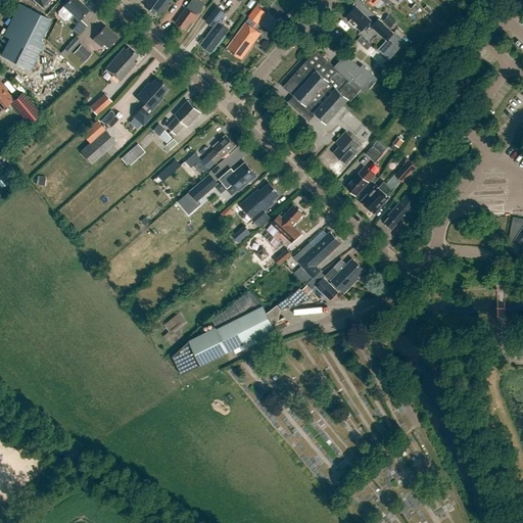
[(33,0),(43,8),(50,0),(33,0)]
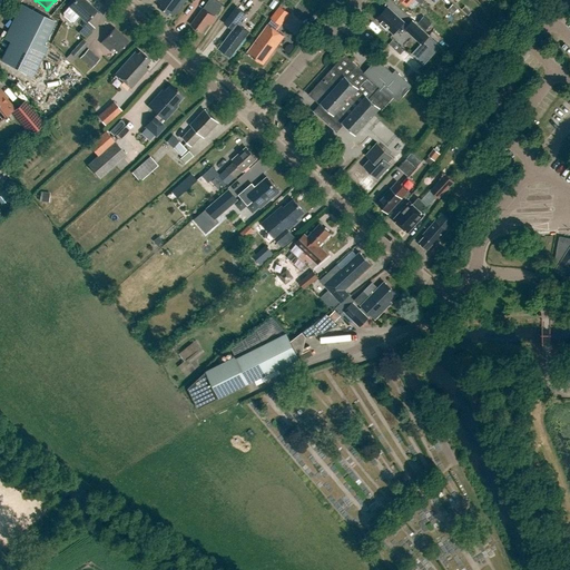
[(87,21),(96,11),(84,0),(75,0),(69,7),(64,13),(64,16),(71,22),(74,22),(75,21),(82,28),(88,22),(87,21)]
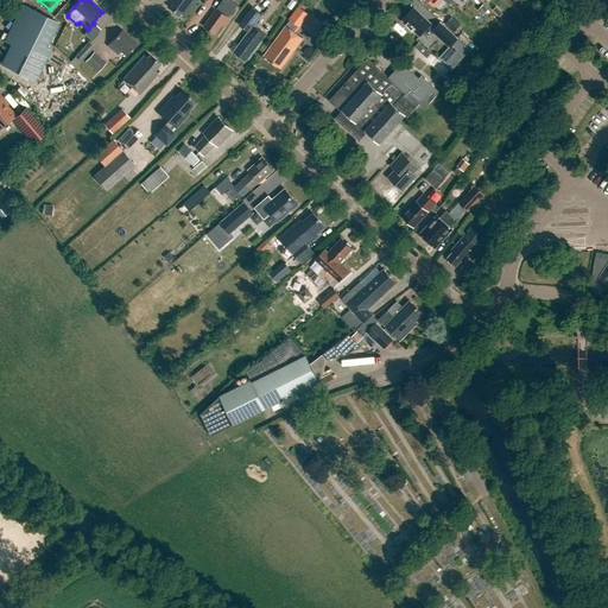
[(169,0),(168,1),(173,6),(171,8),(179,16),(181,13),(187,18),(200,0),(169,0)]
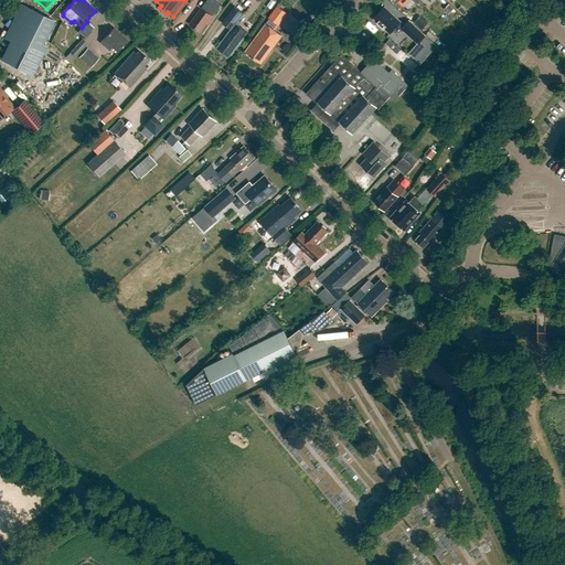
[(201,0),(202,0),(208,0),(190,25),(200,33),(206,23),(209,25),(214,18),(213,17),(221,6),(214,1),(214,0),(201,0)]
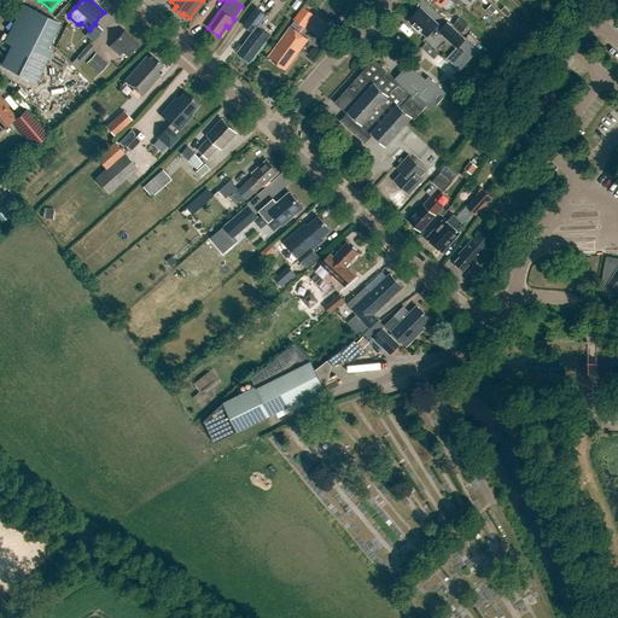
[(60,23),(23,5),(4,42),(10,46),(0,66),(35,83),(52,52),(47,50),(60,23)]
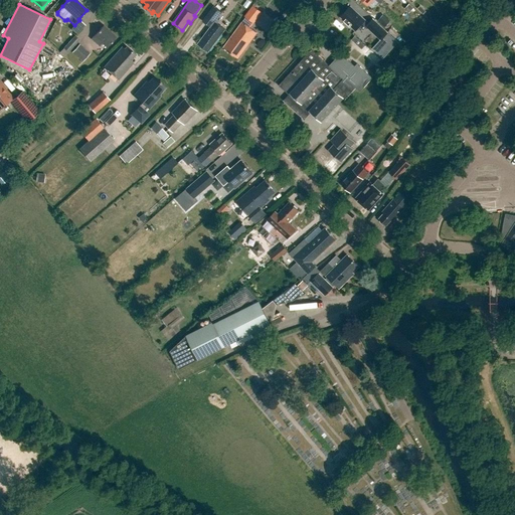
[(245,18),(223,48),(234,56),(236,54),(239,57),(256,33),(249,28),(252,23),(253,24),(262,13),(252,6),(244,17),(245,18)]
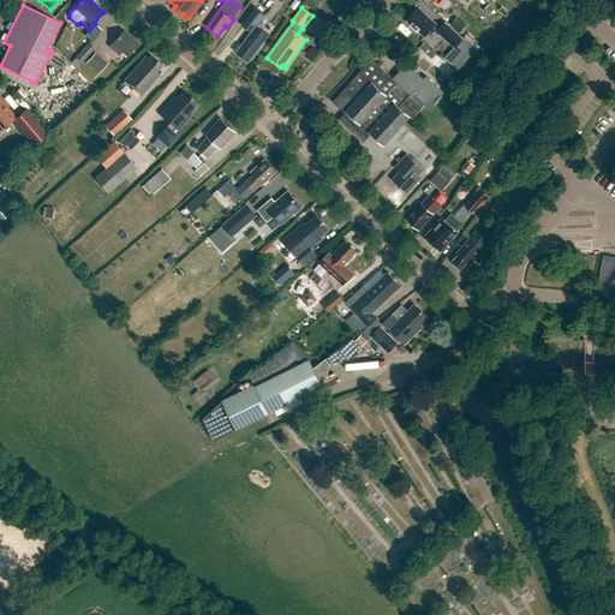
[(406,21),(424,37),(431,29),(439,35),(440,34),(454,48),(463,40),(446,23),(441,28),(418,7),(406,21)]
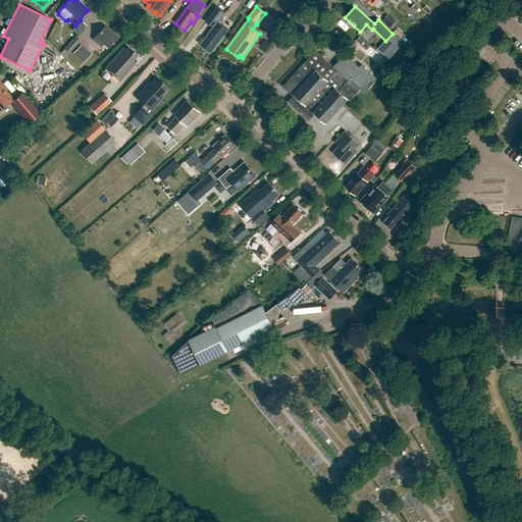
[(224,13),(216,7),(205,21),(213,28),(201,45),(211,53),(228,30),(220,24),(223,21),(220,19),(224,13)]
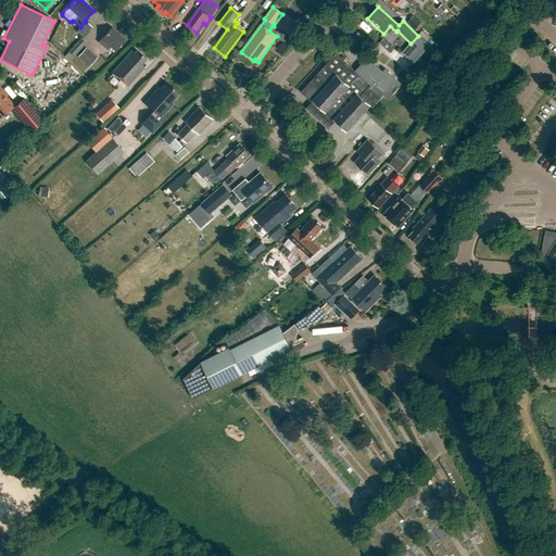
[(84,38),(93,28),(88,22),(78,32),(84,38)]
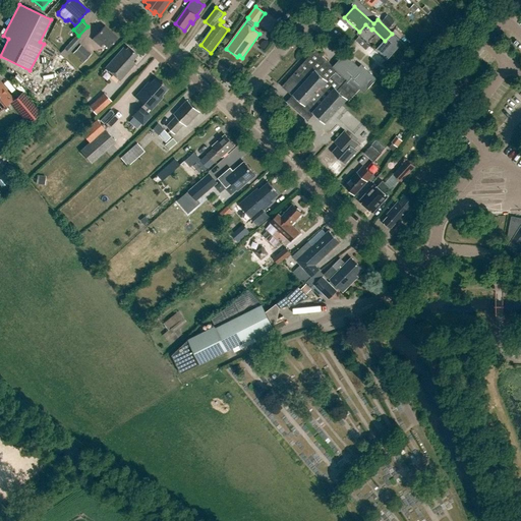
[(453,31),(443,20),(439,24),(449,35),(453,31)]
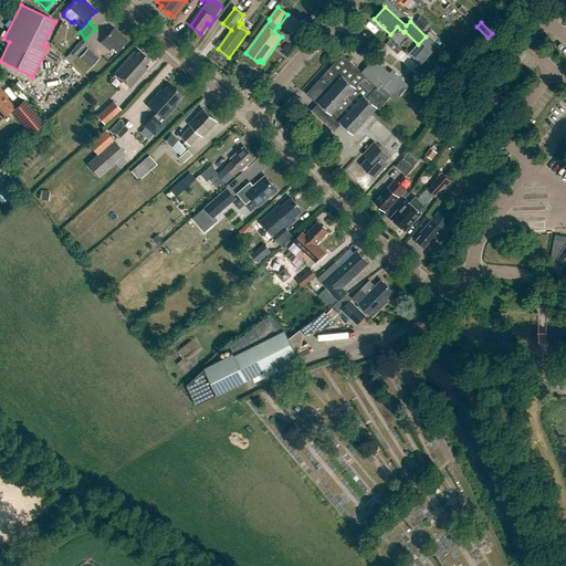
[(114,28),(100,43),(108,51),(112,48),(117,53),(127,41),(114,28)]
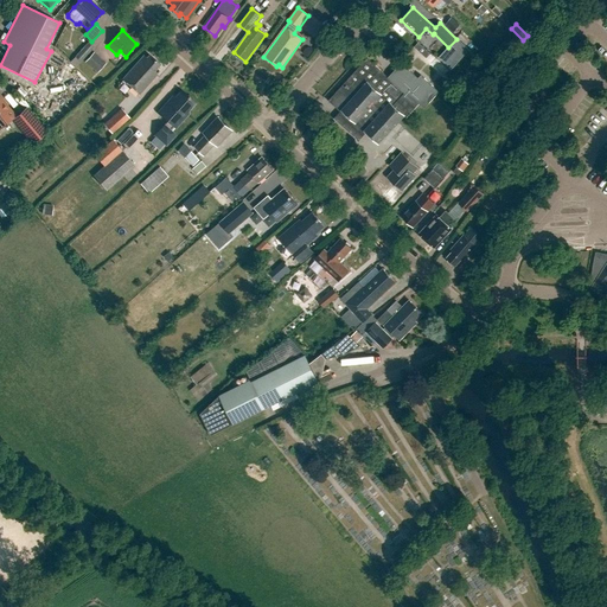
[(232,51),(243,38),(236,33),(225,45),(232,51)]
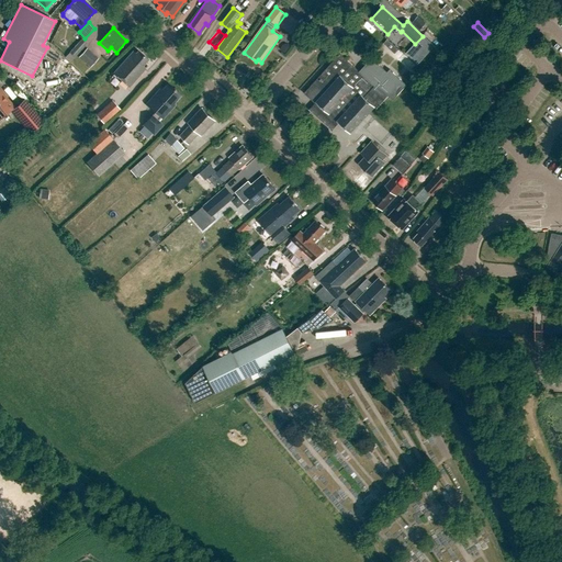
[(81,40),(69,53),(75,57),(87,44),(81,40)]
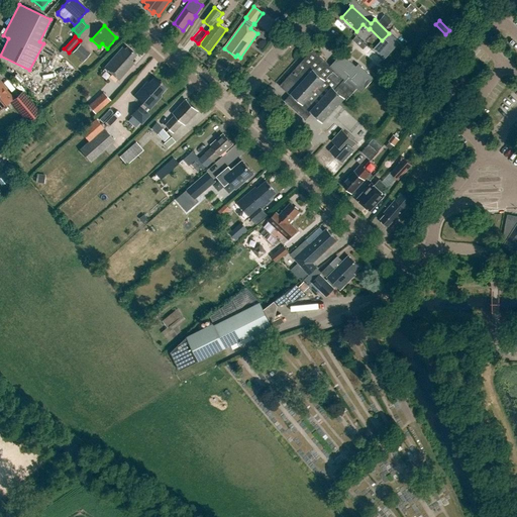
[(367,46),(356,36),(352,40),(363,50),(367,46)]
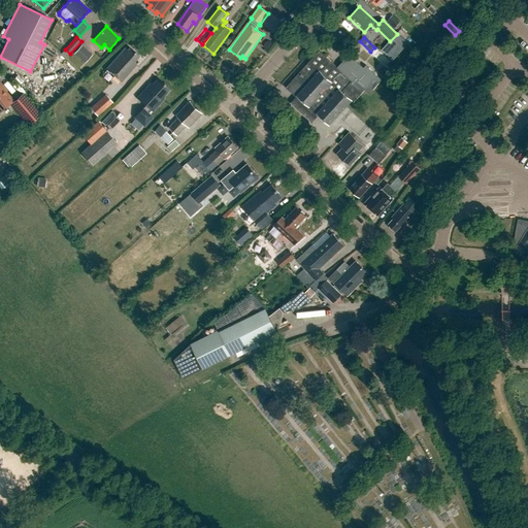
[(92,55),(81,45),(73,54),(85,63),(92,55)]
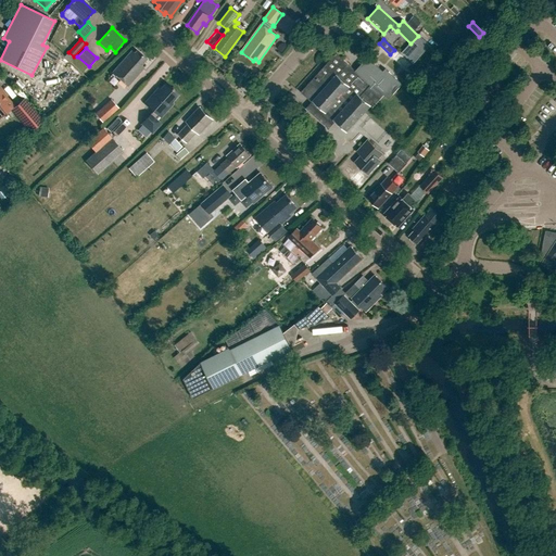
[(131,51),(112,73),(128,87),(143,68),(140,65),(147,59),(137,50),(134,53),(131,51)]
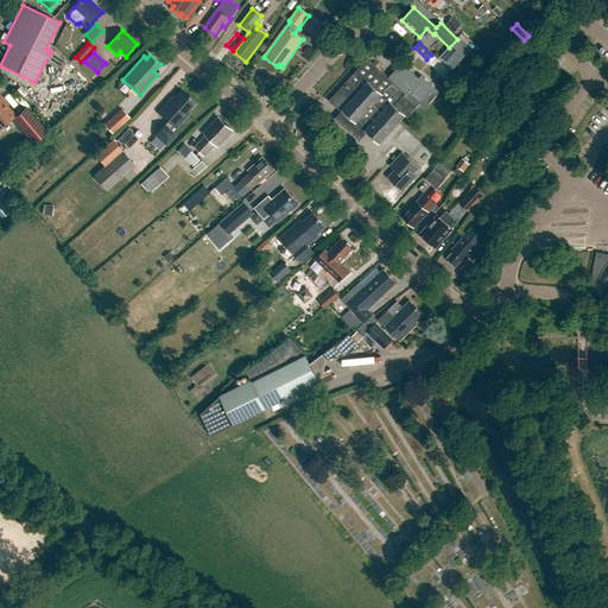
[(388,77),(368,59),(329,101),(341,113),(335,120),(360,143),(368,134),(380,144),(405,116),(406,119),(420,105),(425,108),(439,93),(422,76),(419,78),(401,63),(388,77)]
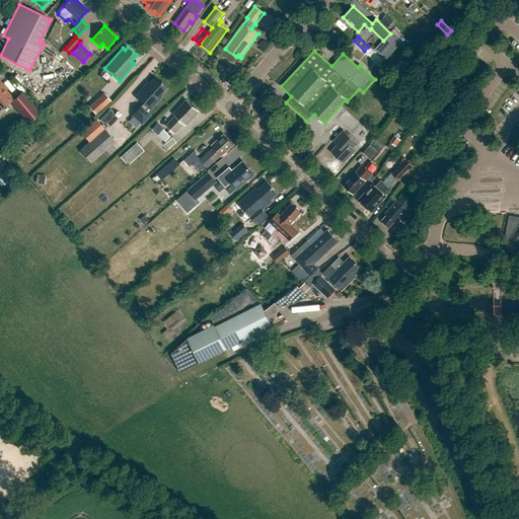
[(140,106),(132,116),(142,125),(150,116),(147,113),(150,109),(161,97),(160,95),(167,88),(155,77),(146,87),(144,86),(135,96),(143,104),(141,107),(140,106)]
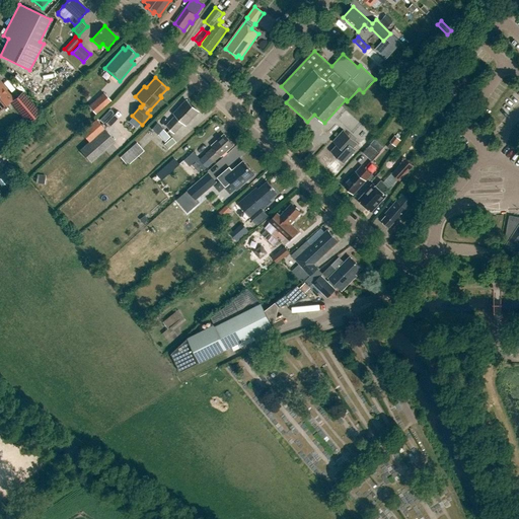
[(128,91),(134,96),(142,87),(136,82),(128,91)]
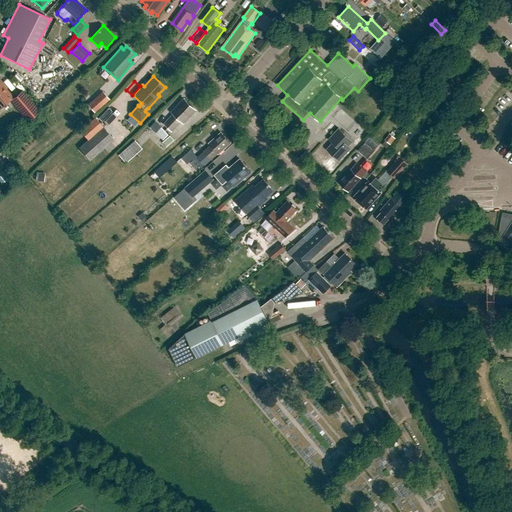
[(0,85),(0,106),(11,98),(0,85)]
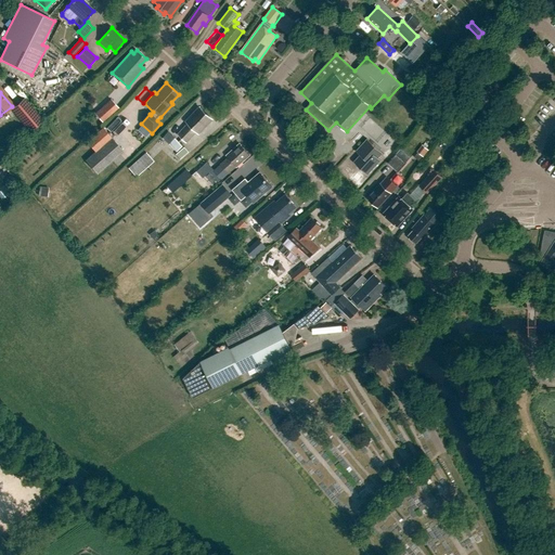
[(43,120),(25,98),(11,110),(29,132),(43,120)]
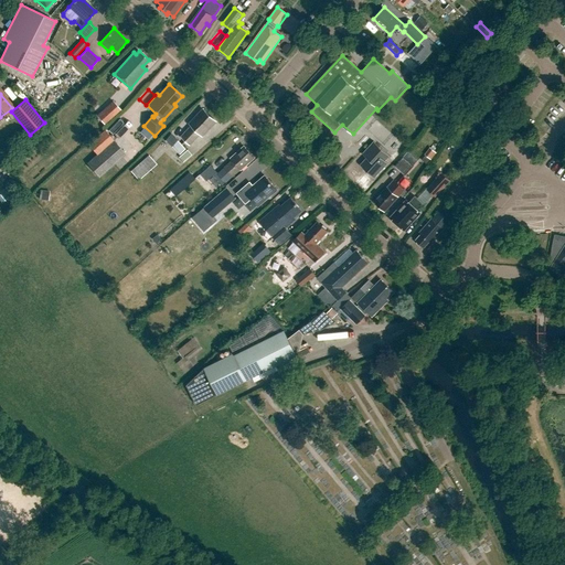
[(113,102),(96,116),(105,125),(121,110),(113,102)]
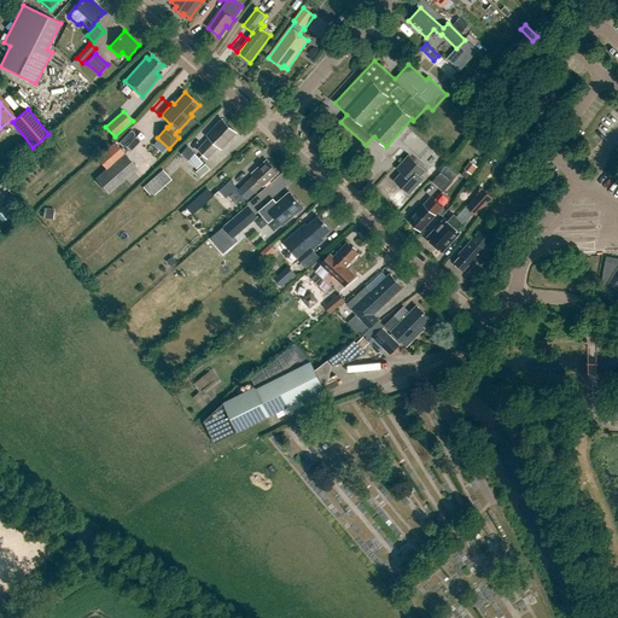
[(207,136),(209,139),(198,151),(208,159),(219,147),(221,150),(237,134),(222,120),(207,136)]
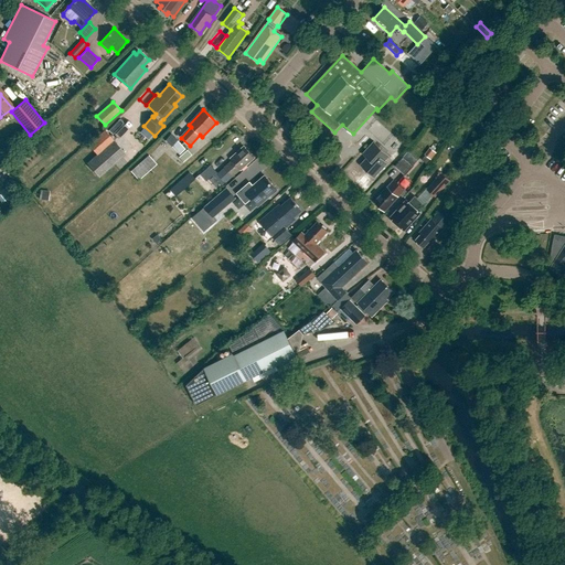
[(105,130),(77,153),(85,162),(95,153),(96,155),(86,163),(87,164),(87,163),(99,178),(126,155),(105,130)]
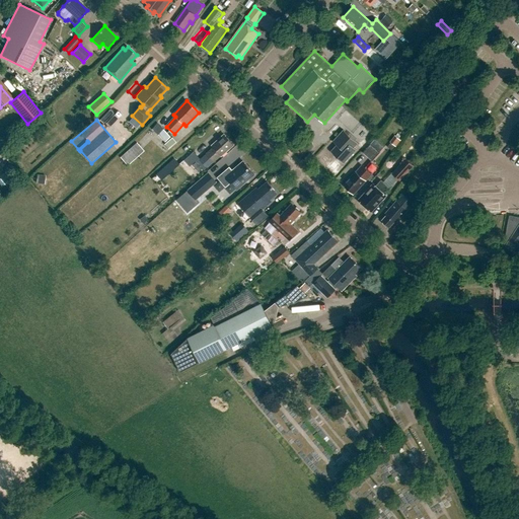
[(170,138),(163,129),(157,134),(165,143),(170,138)]
